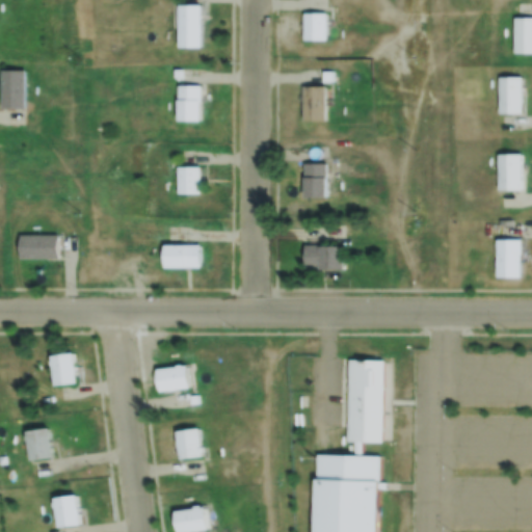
[(179,4),(202,4),(202,47),(179,47),(179,4)]
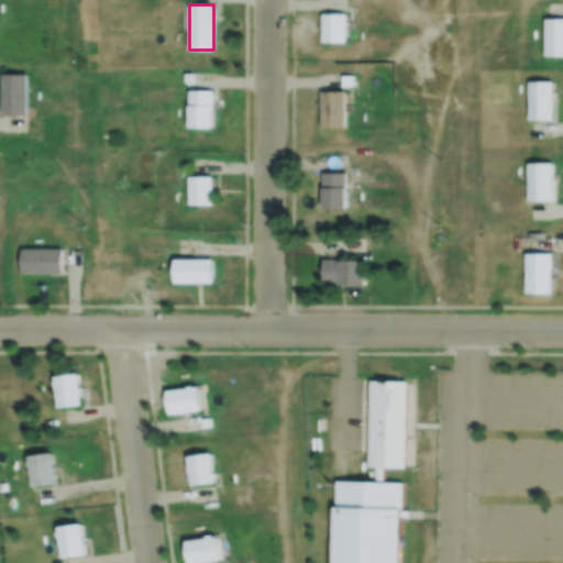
[(346,13),(346,43),(322,42),(322,13),(346,13)]
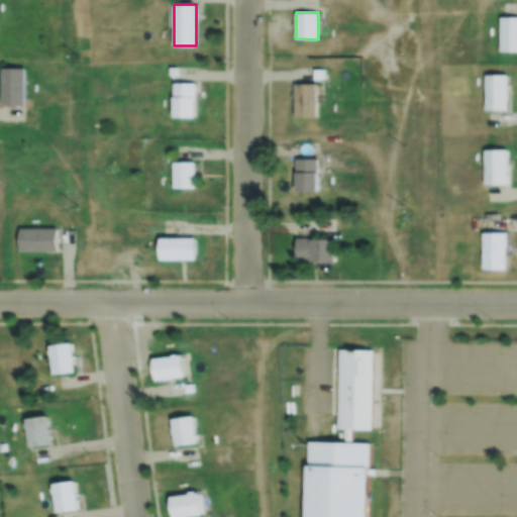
[(501,18),(516,18),(516,52),(500,52),(501,18)]
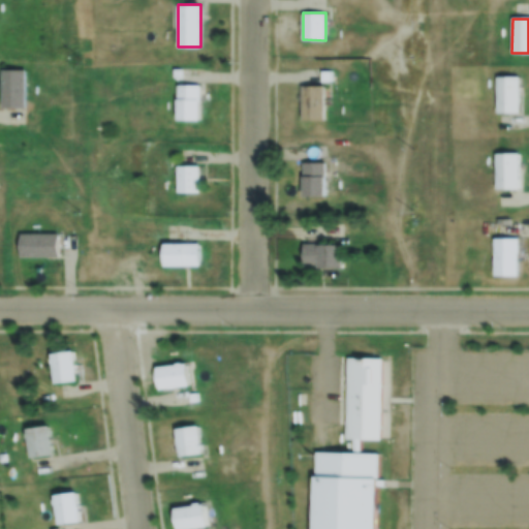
[(1,68),(25,68),(25,106),(1,106),(1,68)]
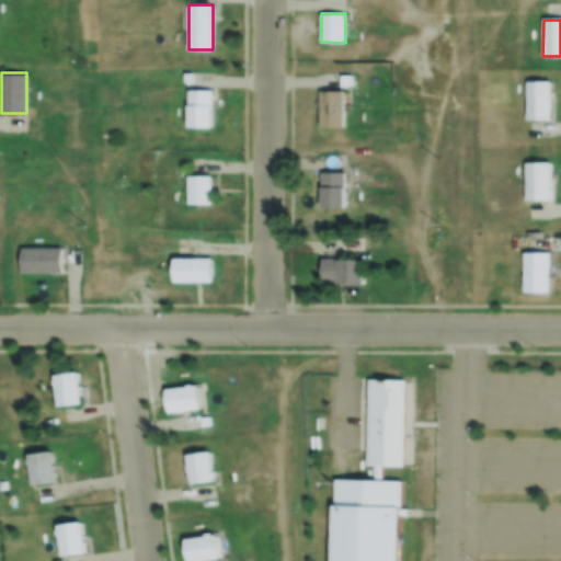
[(551,81),(550,118),(526,118),(527,81),(551,81)]
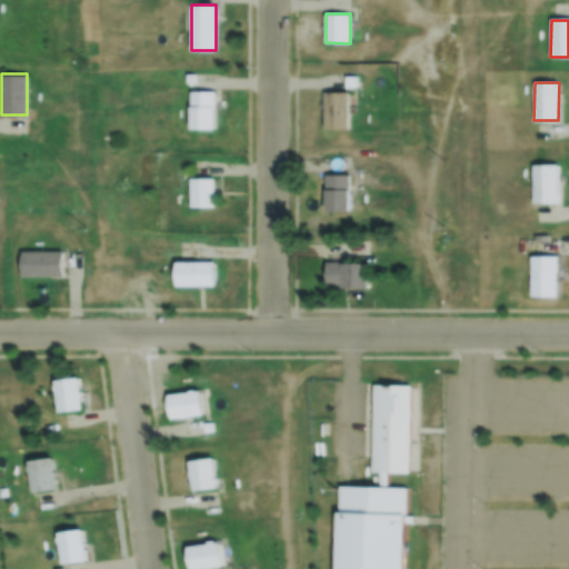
[(215,90),(215,128),(190,128),(190,90),(215,90)]
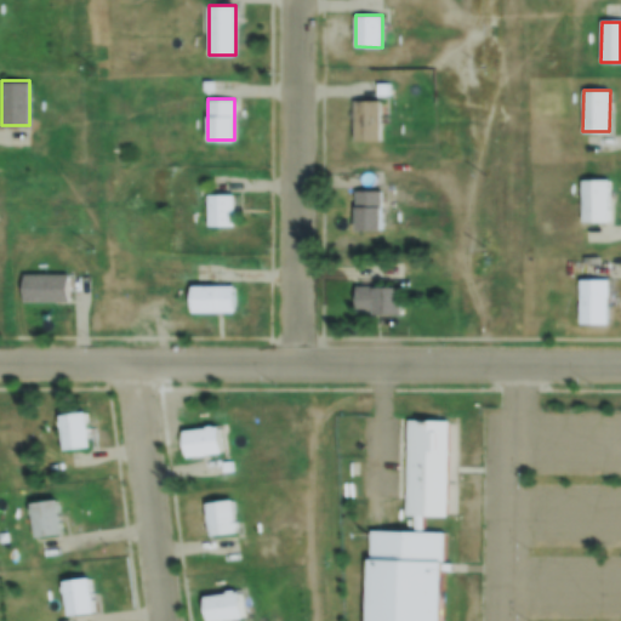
[(355,100),(382,101),(381,141),(355,141),(355,100)]
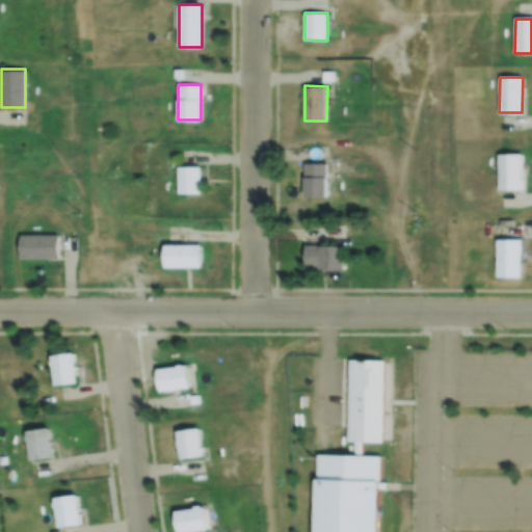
[(499,153),(522,154),(522,188),(519,188),(519,191),(499,191),(499,153)]
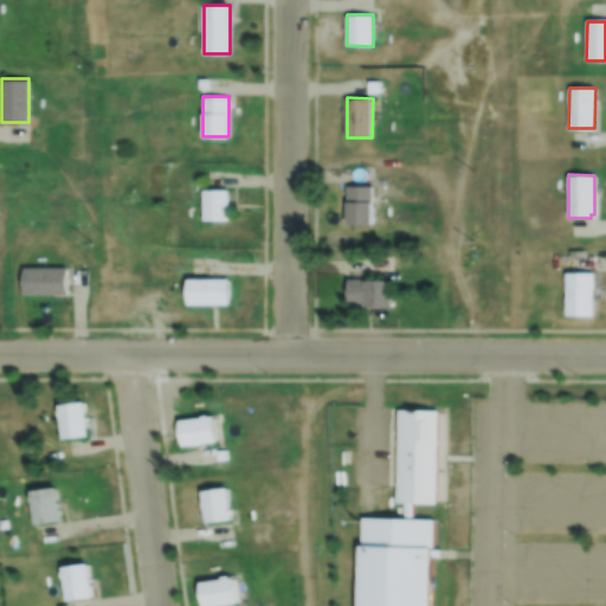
[(372,186),(372,224),(346,224),(347,186),(372,186)]
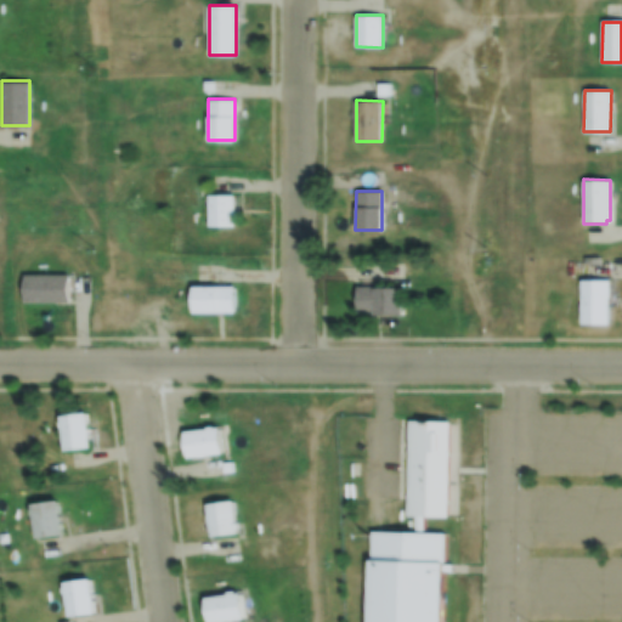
[(235,193),(235,226),(208,226),(208,193),(235,193)]
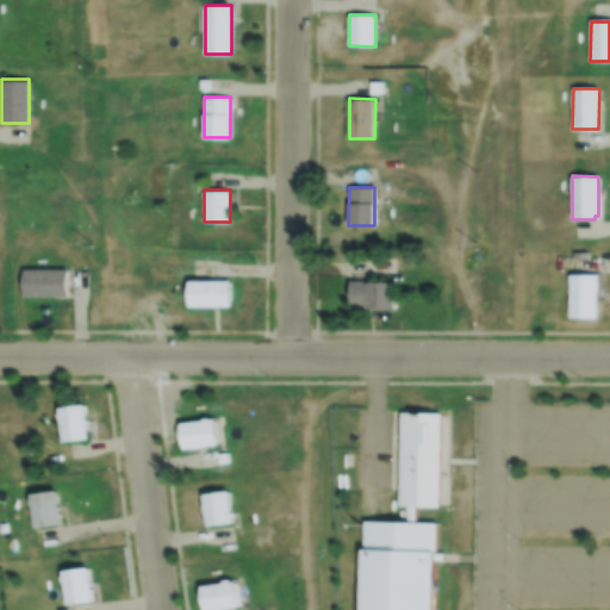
[(23,268),(67,268),(67,297),(23,296),(23,268)]
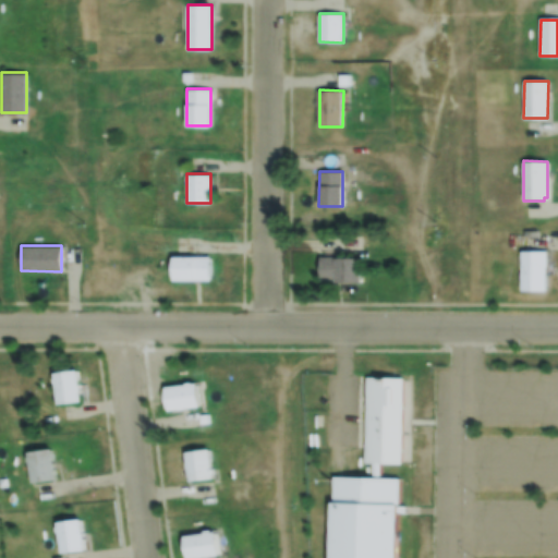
[(521,252),(547,252),(547,267),(545,267),(545,291),(521,291),(521,252)]
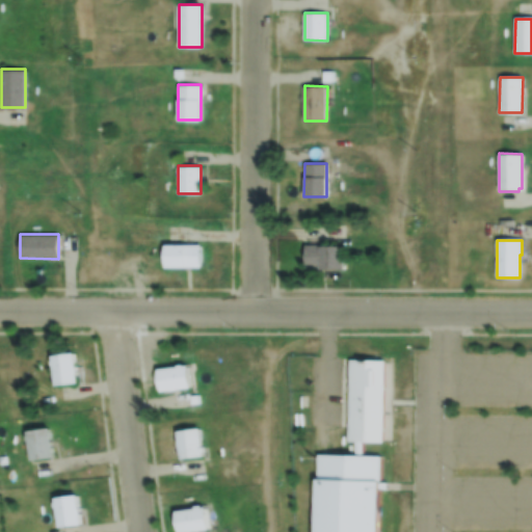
[(201,244),(201,267),(163,267),(164,244),(201,244)]
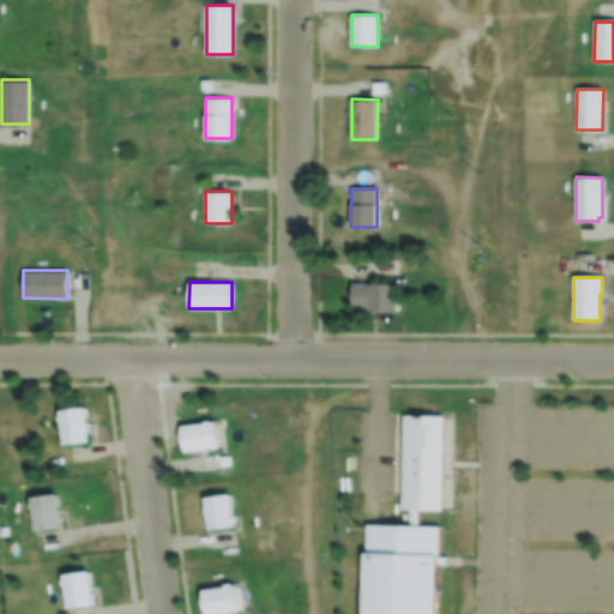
[(353,282),(371,282),(371,284),(397,284),(397,311),(353,311),(353,282)]
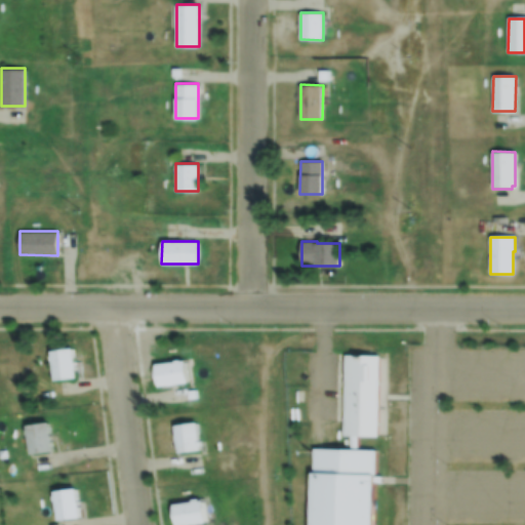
[(72,348),(75,376),(54,379),(50,351),(72,348)]
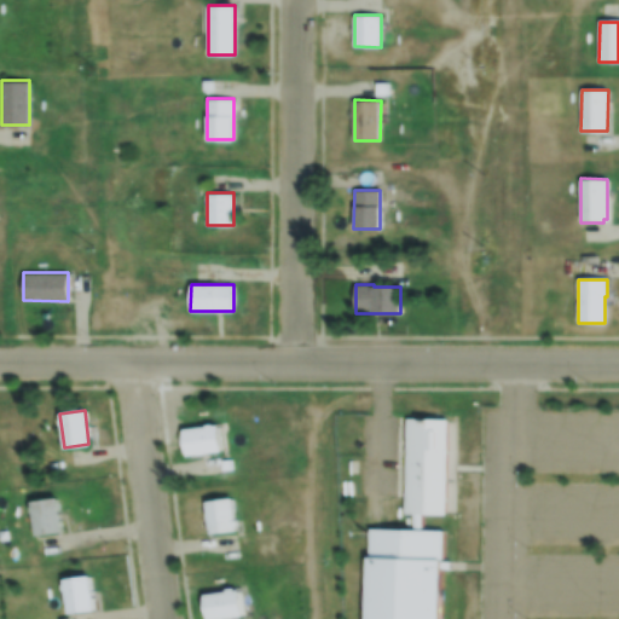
[(409,418),(451,420),(450,515),(408,515),(409,418)]
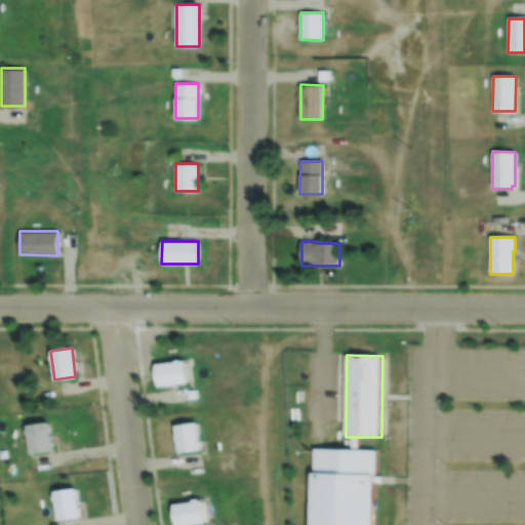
[(155,363),(185,360),(188,382),(158,387),(155,363)]
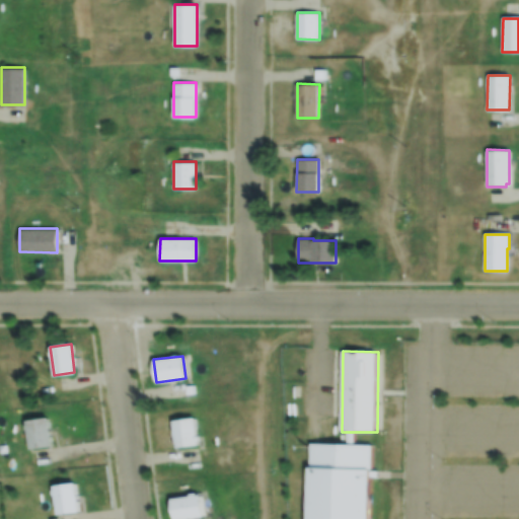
[(186,385),(193,385),(194,393),(187,394),(186,385)]
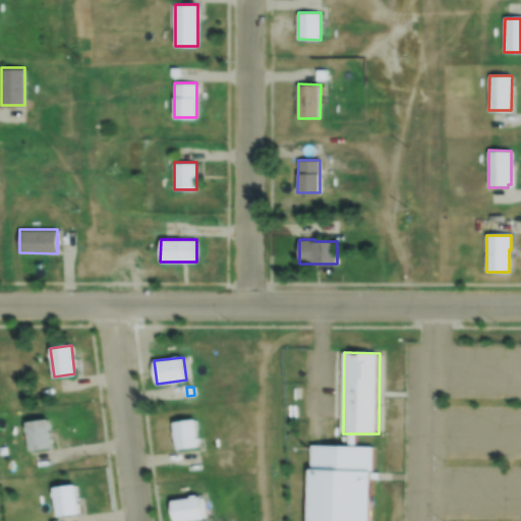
[(47,418),(51,448),(31,450),(26,421),(47,418)]
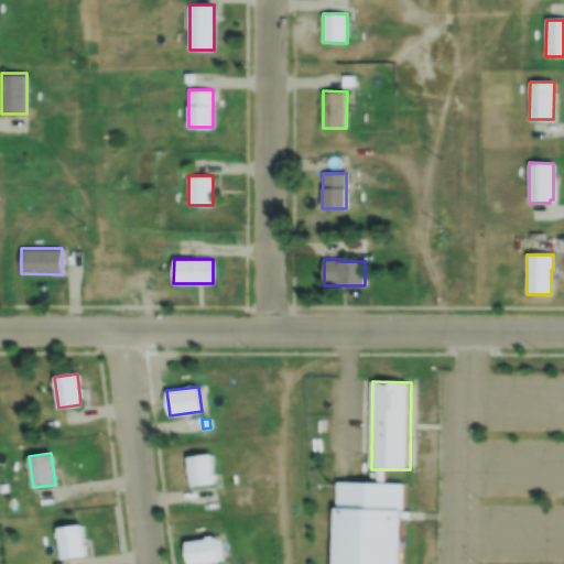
[(187,457),(210,454),(214,484),(191,486),(187,457)]
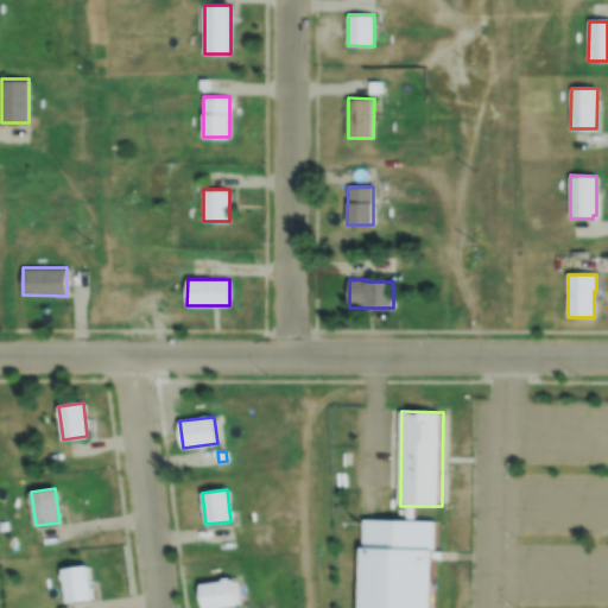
[(359,607),(363,519),(430,521),(426,607),(359,607)]
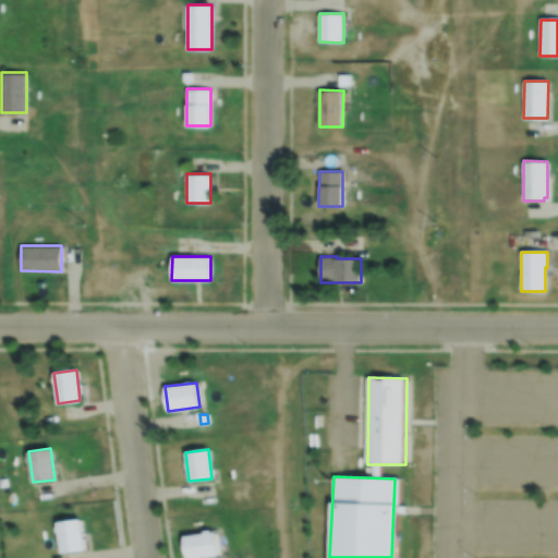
[(79,520),(83,550),(61,553),(57,522),(79,520)]
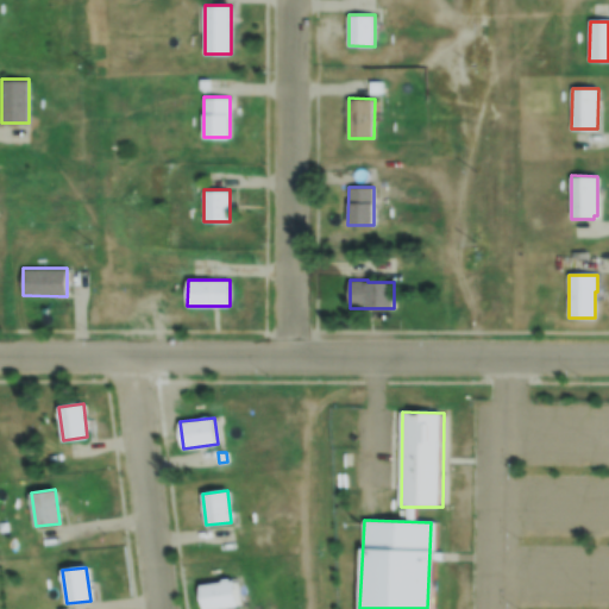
[(223,581),(228,579),(228,581),(234,581),(237,607),(220,608),(202,608),(200,584),(223,582),(223,581)]
